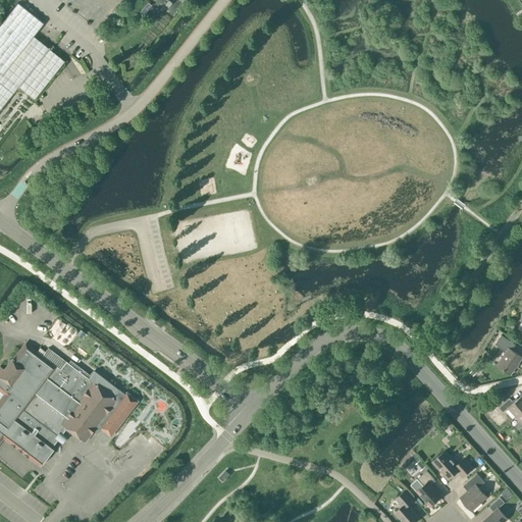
[(43,23),(17,3),(0,23),(0,108),(17,88),(34,100),(64,61),(33,36),(43,23)]
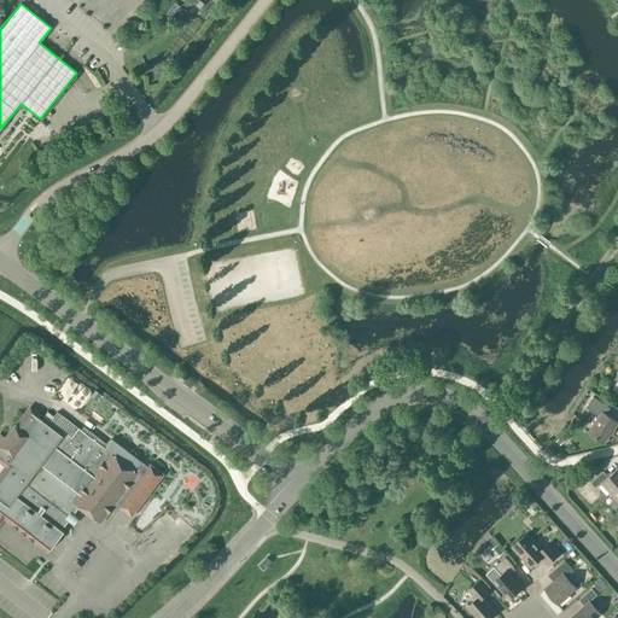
[(71,375),(56,396),(79,413),(94,394),(71,375)]
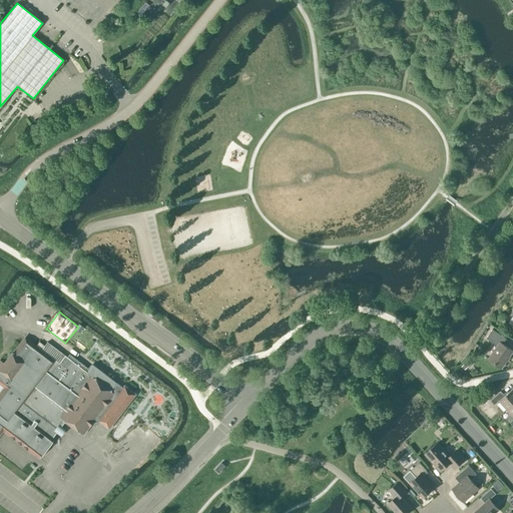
[(492,329),(486,338),(497,346),(489,359),(501,368),(512,351),(503,344),(506,339),(492,329)]
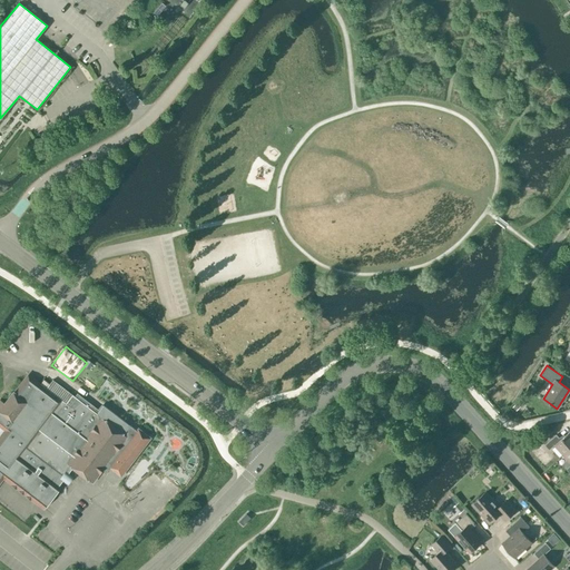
[(0,480),(2,478),(43,508),(59,487),(57,485),(71,467),(91,482),(101,469),(106,472),(109,468),(120,475),(149,438),(138,429),(136,431),(102,405),(99,411),(77,393),(75,396),(52,380),(49,384),(43,380),(40,384),(28,375),(13,393),(12,392),(5,403),(0,400),(0,426),(5,431),(0,435),(0,480)]
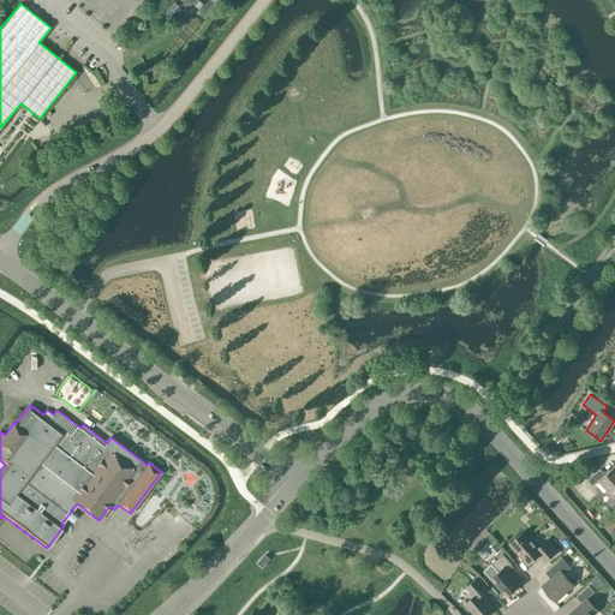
[(608,490),(614,483),(614,465),(605,475),(601,469),(587,479),(592,485),(599,479),(608,490)]
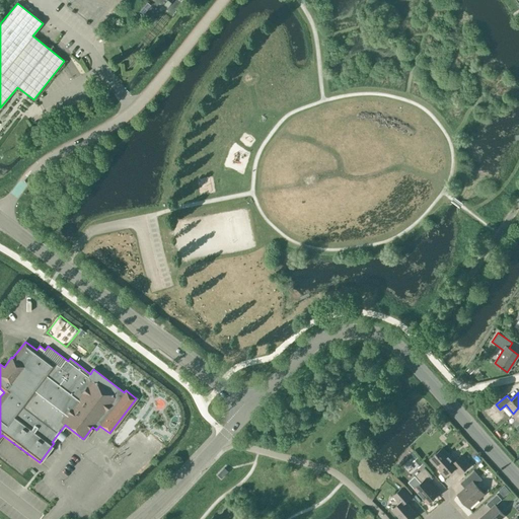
[(460,474),(469,465),(461,456),(455,461),(443,447),(430,459),(445,476),(454,468),(460,474)]
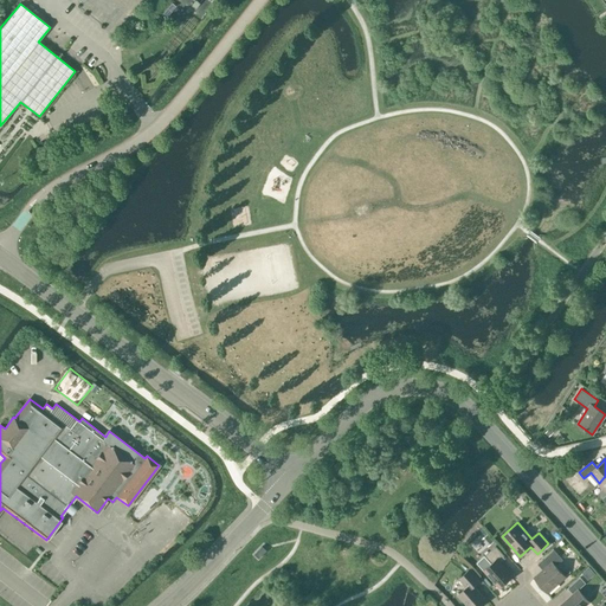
[(494,541),(487,534),(481,539),(488,547),(494,541)]
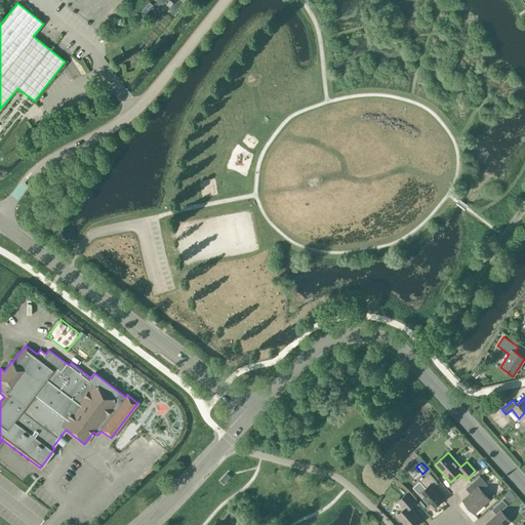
[(231,477),(227,473),(220,480),(225,484),(231,477)]
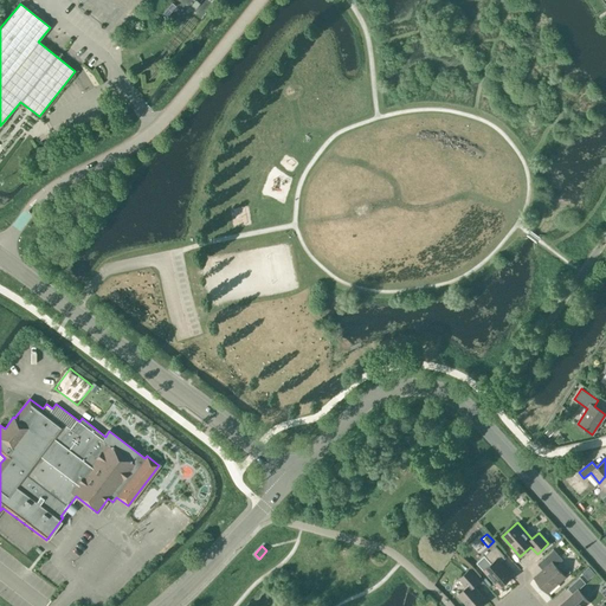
[(500,587),(511,577),(500,563),(507,558),(496,546),(484,555),(491,563),(484,569),(500,587)]
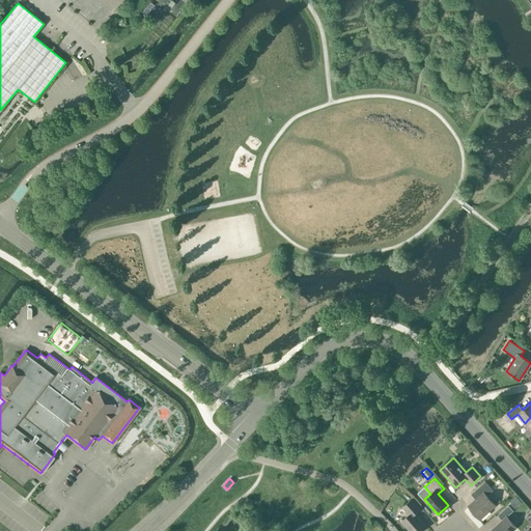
[(480,520),(496,505),(495,505),(500,501),(495,495),(490,499),(486,496),(493,491),(485,481),(475,491),(480,496),(468,506),(480,520)]
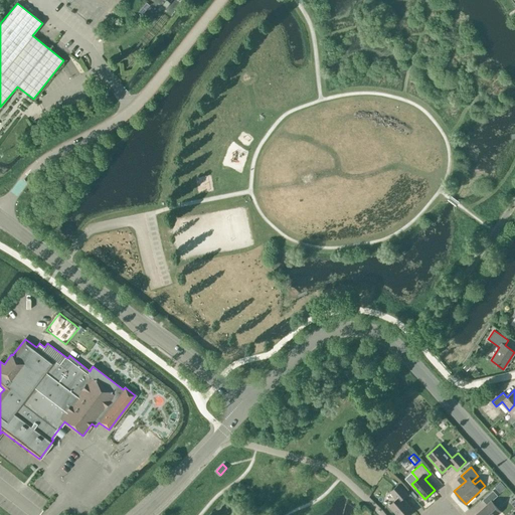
[(501,482),(495,488),(500,494),(507,489),(501,482)]
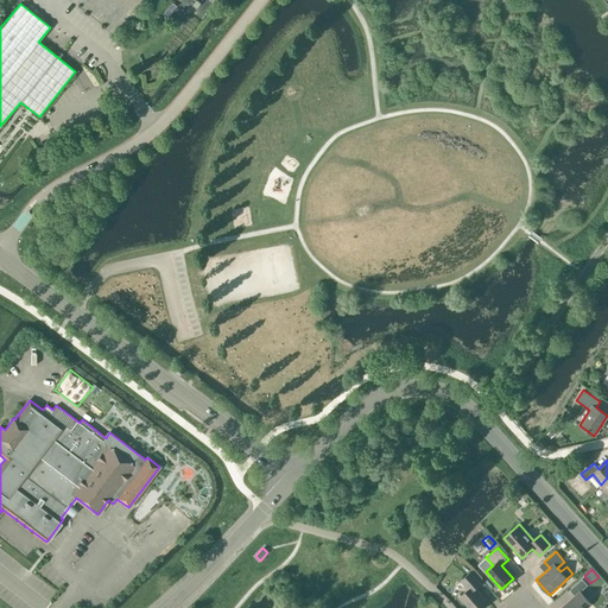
[(469,607),(481,607),(488,602),(475,588),(482,582),(472,571),(460,581),(468,589),(460,596),(469,607)]
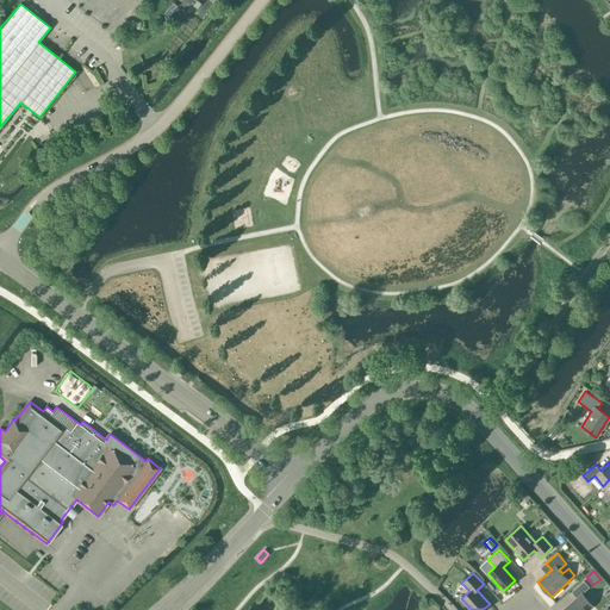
[(582,593),(590,587),(584,582),(572,592),(577,598),(565,609),(566,609),(587,609),(593,605),(582,593)]
